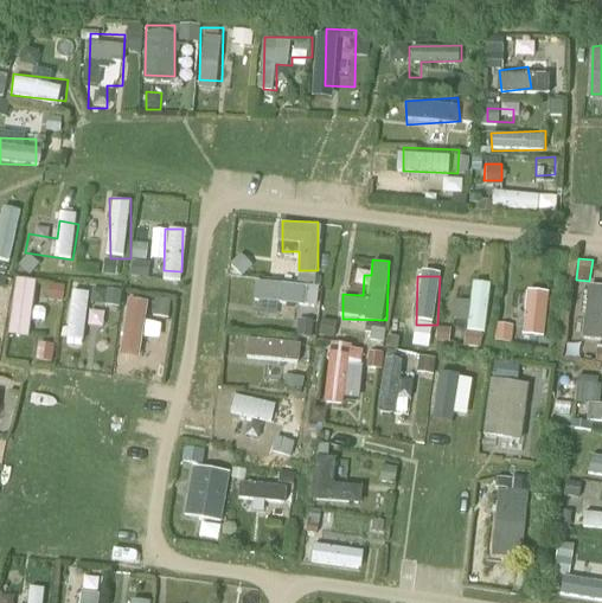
[(469,277),(468,329),(488,329),(490,277),(469,277)]
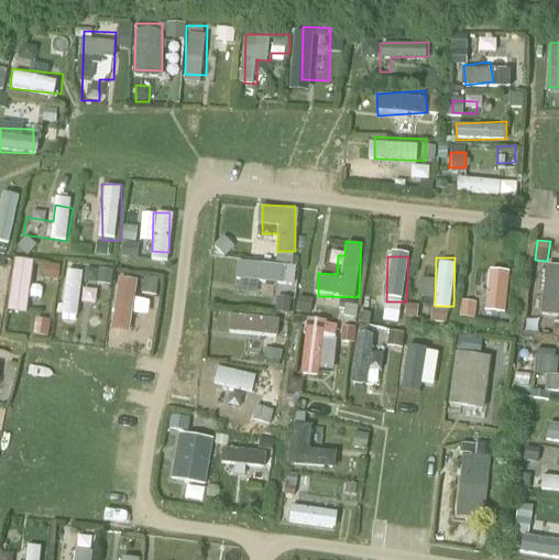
[(558,257),(544,257),(543,307),(558,307),(558,257)]
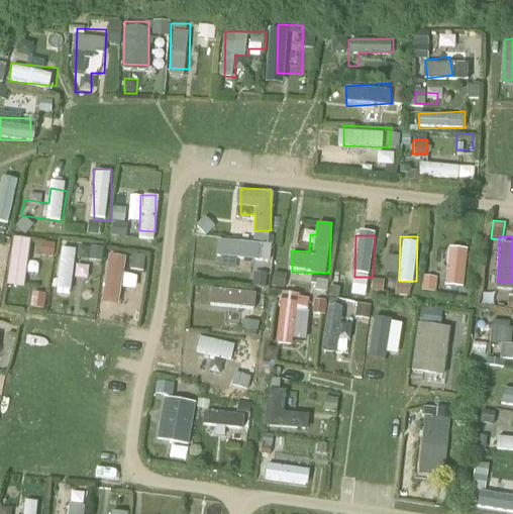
[(66,254),(82,253),(81,238),(65,239),(66,254)]
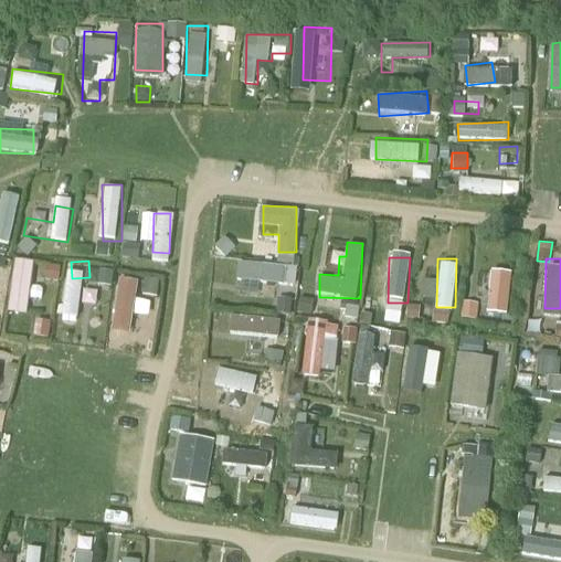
[(239,261),(239,277),(287,278),(287,262),(239,261)]
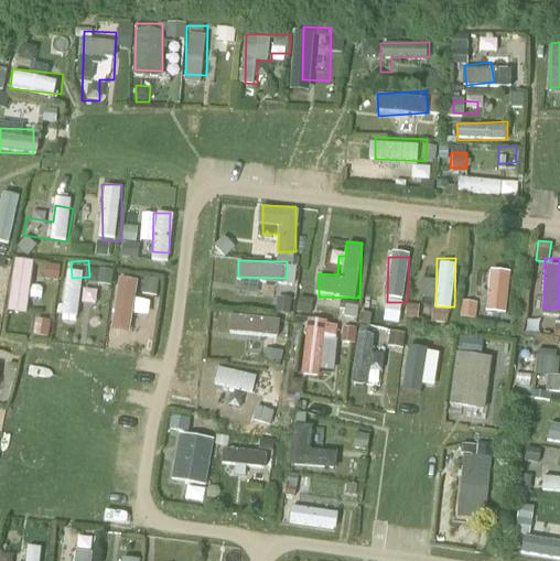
[(22,262),(21,305),(40,306),(41,263),(22,262)]
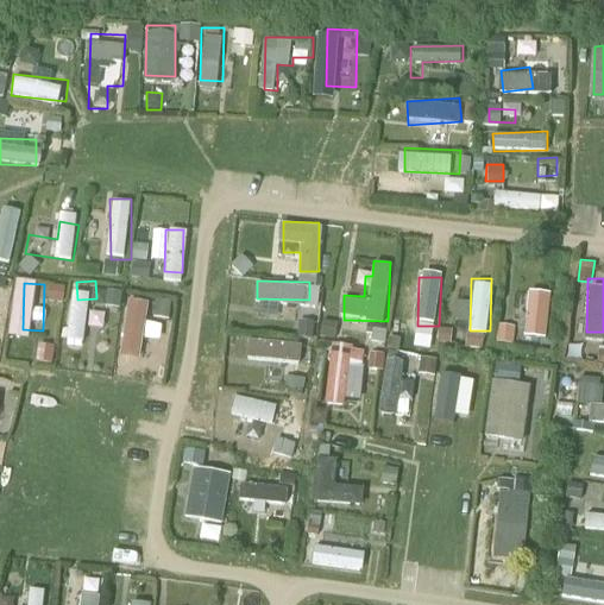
[(517,328),(547,328),(548,285),(524,285),(524,319),(496,319),(496,339),(517,339),(517,328)]
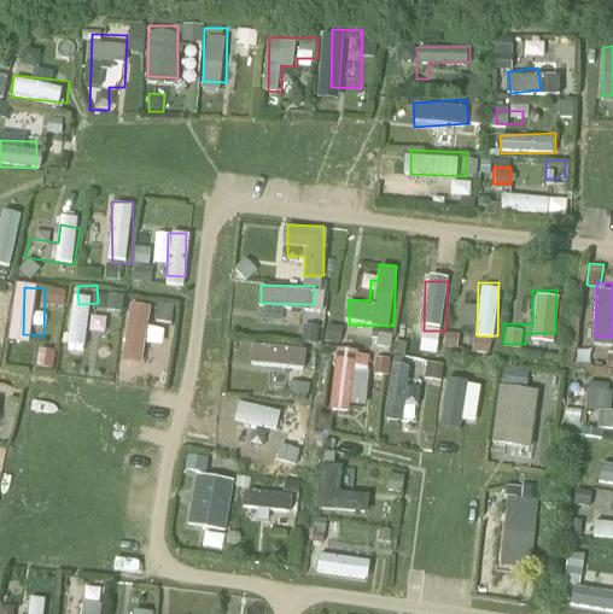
[(147,360),(149,302),(126,302),(126,360),(147,360)]
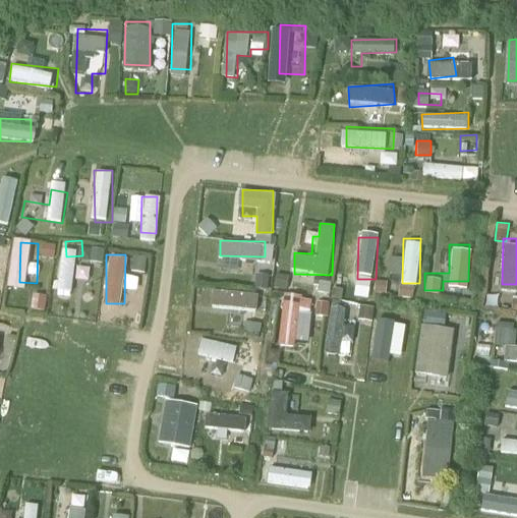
[(59,287),(69,289),(72,272),(74,273),(76,259),(64,256),(59,287)]
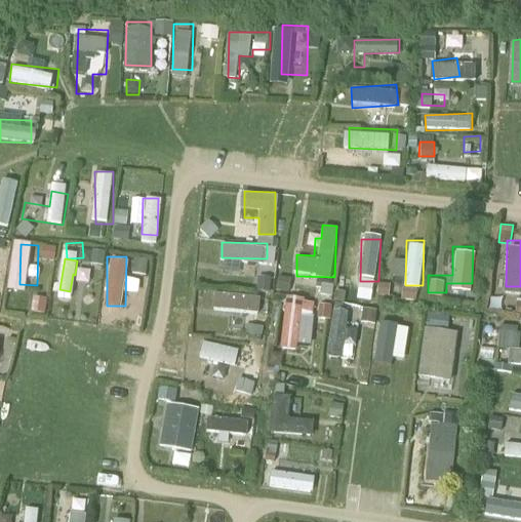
[(217,317),(261,314),(259,292),(215,295),(217,317)]
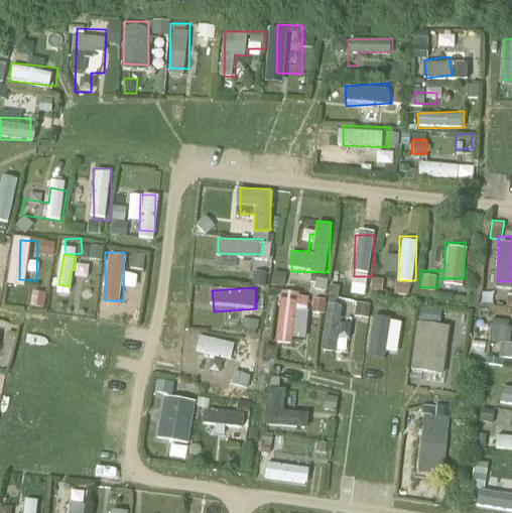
[(276,340),(304,341),(305,310),(311,311),(312,292),(277,291),(276,340)]
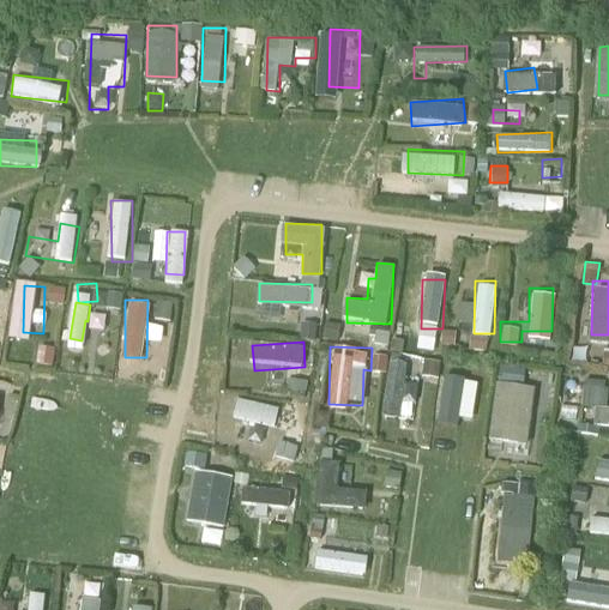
[(480,361),(474,381),(489,385),(494,366),(480,361)]
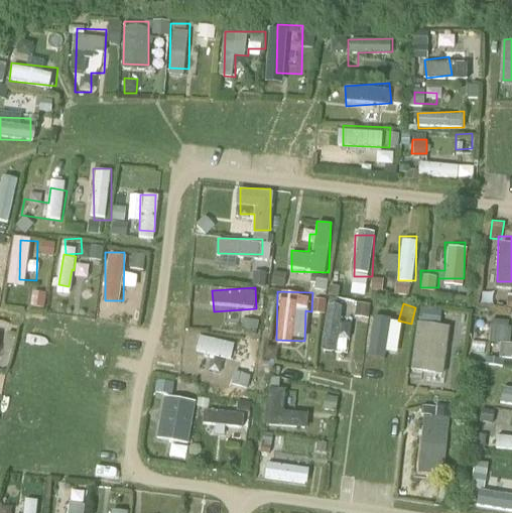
[(370,355),(387,355),(389,310),(372,310),(370,355)]
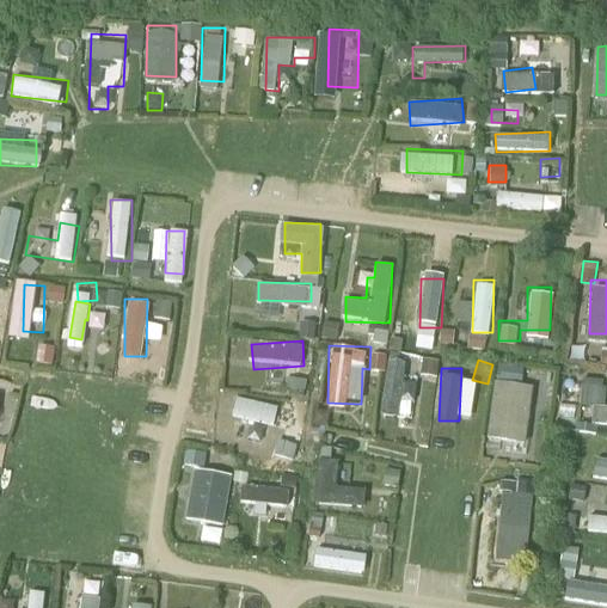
[(492,374),(491,435),(527,435),(529,375),(492,374)]
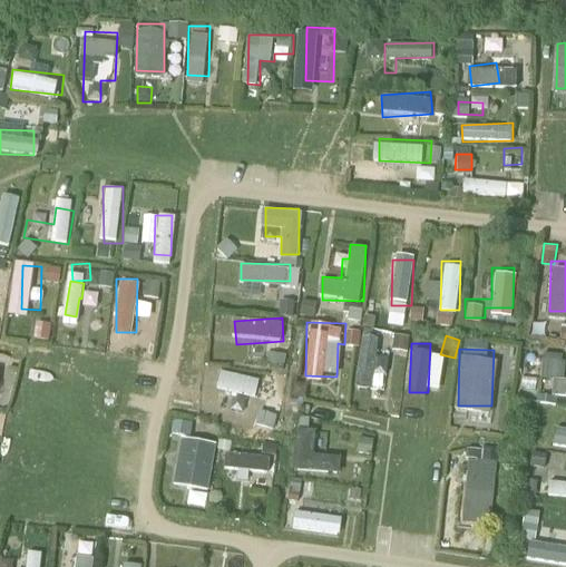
[(552,391),(565,391),(565,371),(552,372),(552,391)]
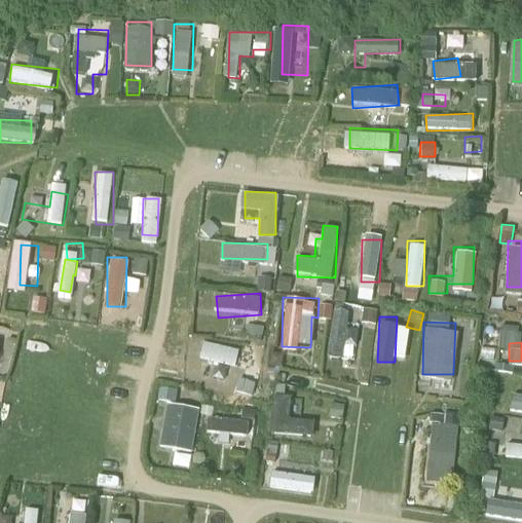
[(521,412),(521,389),(508,390),(509,413),(521,412)]
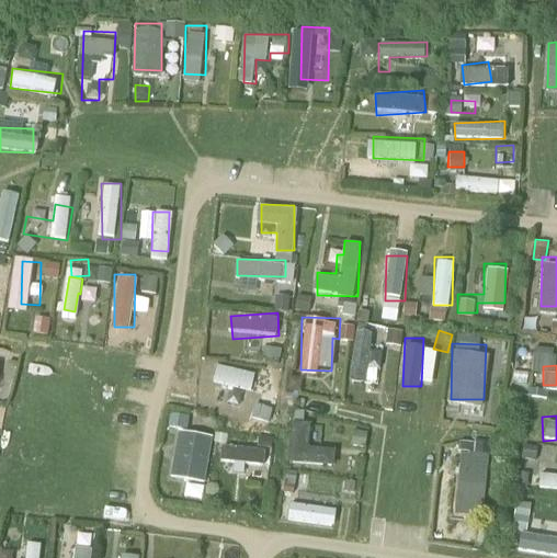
[(296,465),(334,466),(334,451),(310,450),(311,421),(296,421),(296,465)]
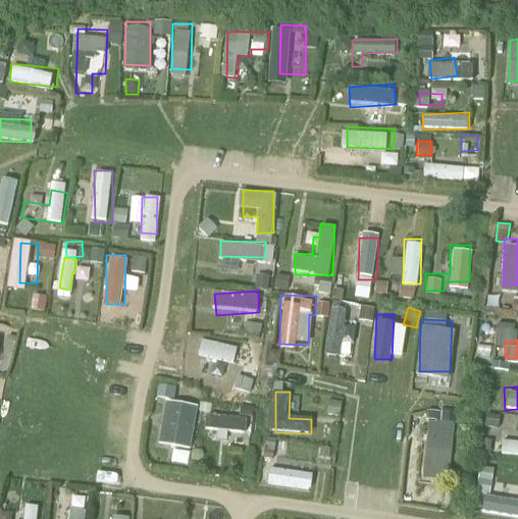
[(164,402),(163,447),(193,448),(194,403),(164,402)]
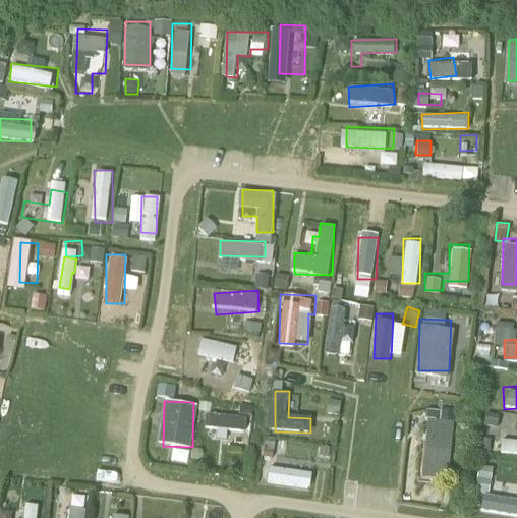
[(233,437),(233,446),(246,445),(245,413),(207,414),(208,438),(233,437)]
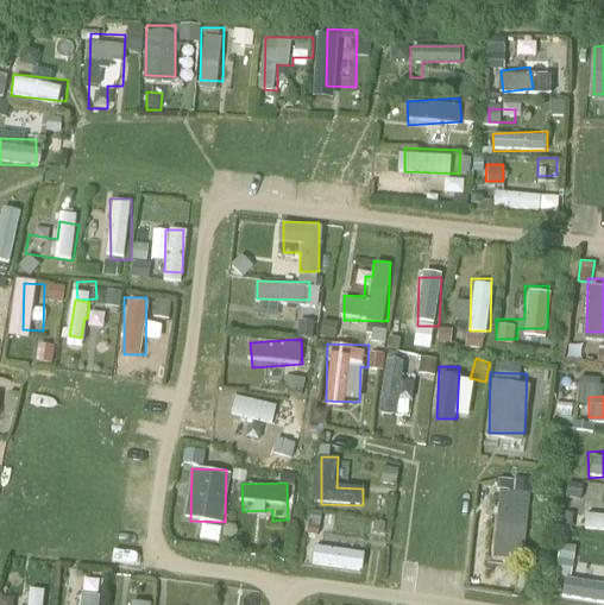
[(497,547),(523,548),(524,487),(499,486),(497,547)]
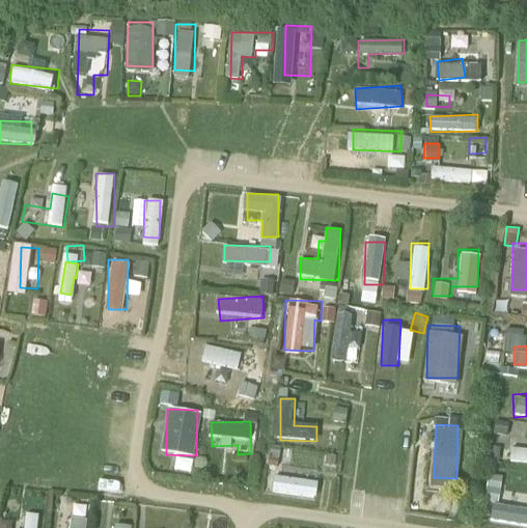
[(526,440),(493,440),(492,453),(526,454),(526,440)]
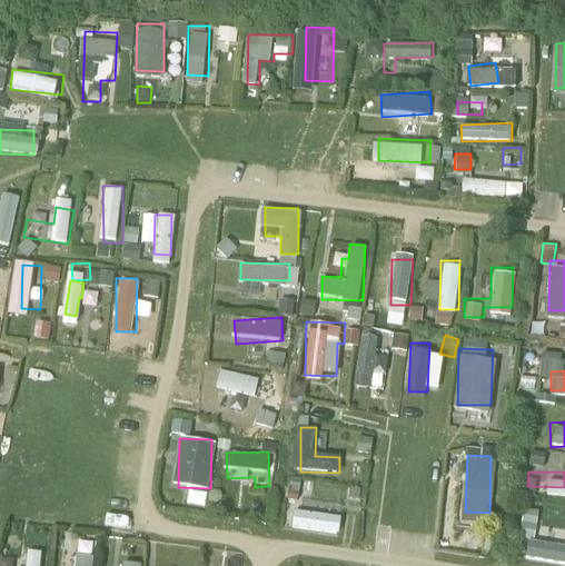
[(293,500),(293,532),(343,532),(343,512),(317,512),(317,499),(293,500)]
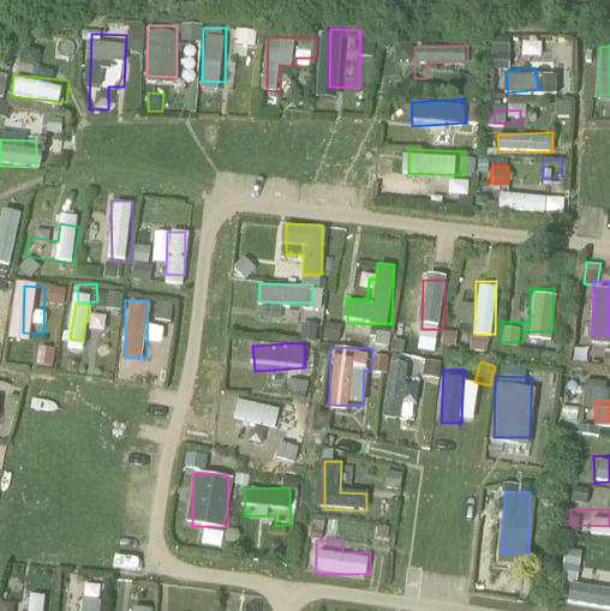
[(46,610),(49,595),(31,593),(29,609),(18,607),(17,610),(46,610)]
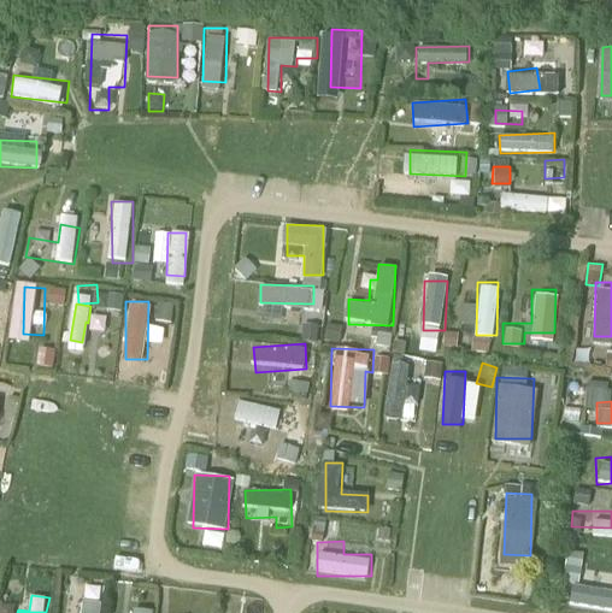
[(83,600),(82,612),(99,612),(100,601),(83,600)]
